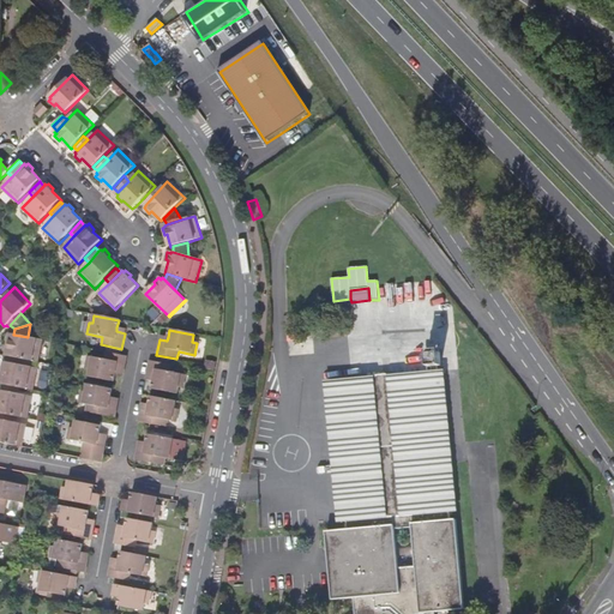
[(13,335),(11,335),(11,337),(7,337),(6,343),(10,344),(6,357),(10,357),(25,360),(38,363),(43,339),(28,337),(13,335)]
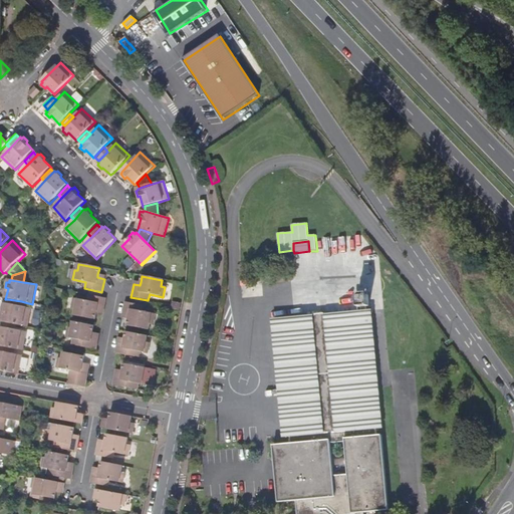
[(105,299),(100,298),(88,296),(87,301),(73,299),(71,309),(75,310),(74,316),(94,320),(95,314),(96,311),(103,312),(105,299)]
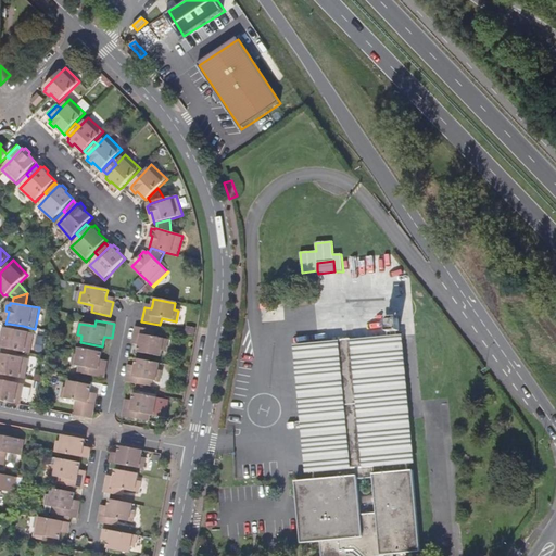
[(153,331),(140,329),(135,328),(133,341),(139,342),(139,345),(138,352),(160,356),(161,350),(165,351),(167,340),(152,337),(153,331)]
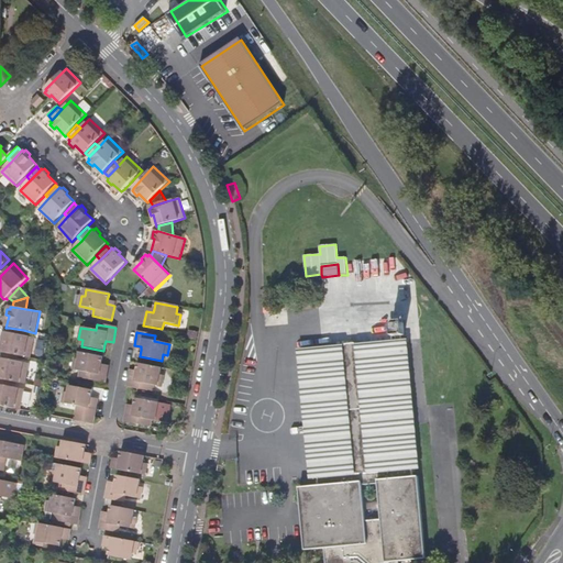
[(1,353),(3,354),(18,356),(31,359),(35,339),(21,337),(8,333),(6,333),(4,335),(2,334),(1,341),(3,341),(1,353)]
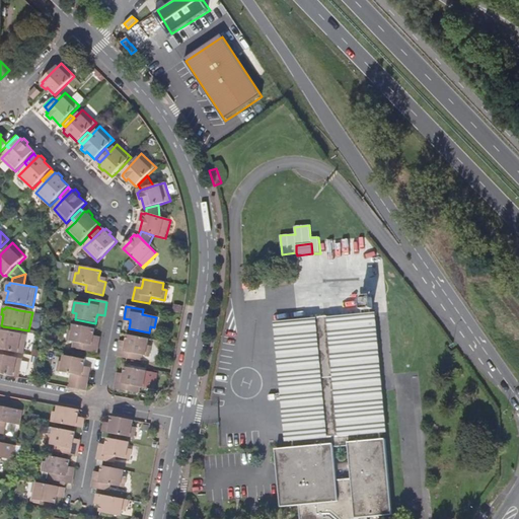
[(299,506),(299,518),(367,518),(367,517),(376,517),(392,515),(385,439),(381,440),(380,433),(385,432),(374,313),(370,313),(364,314),(279,322),(290,441),(293,441),(293,447),(275,449),(280,496),(281,507),(288,506),(299,506)]
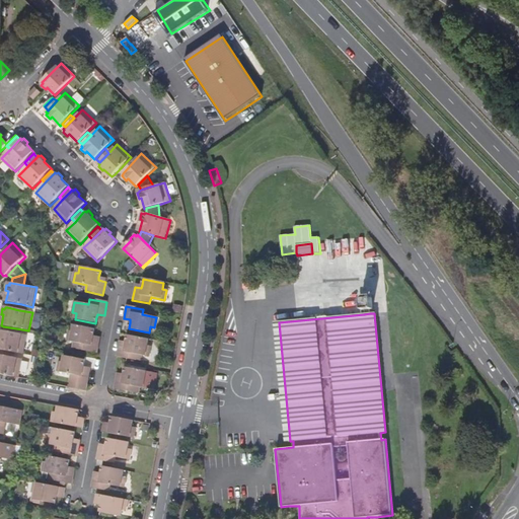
[(93,330),(73,326),(72,332),(68,331),(67,342),(73,344),(73,349),(96,354),(99,341),(92,340),(92,337),(93,330)]
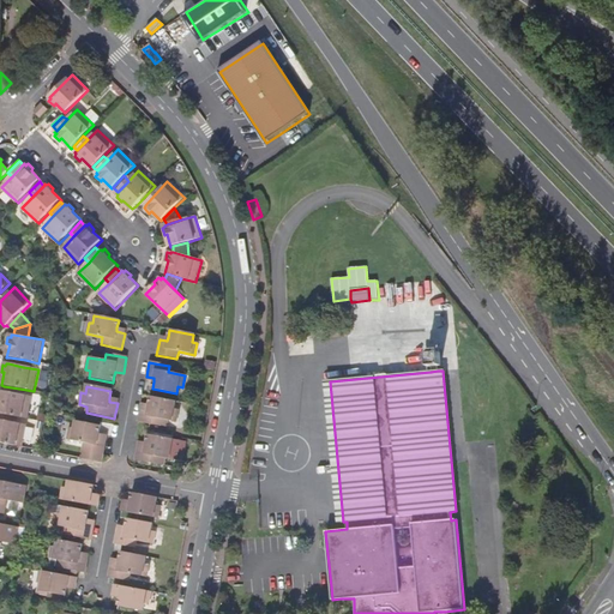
[(0,414),(13,417),(29,420),(32,397),(18,395),(4,392),(0,391),(0,392),(0,414)]
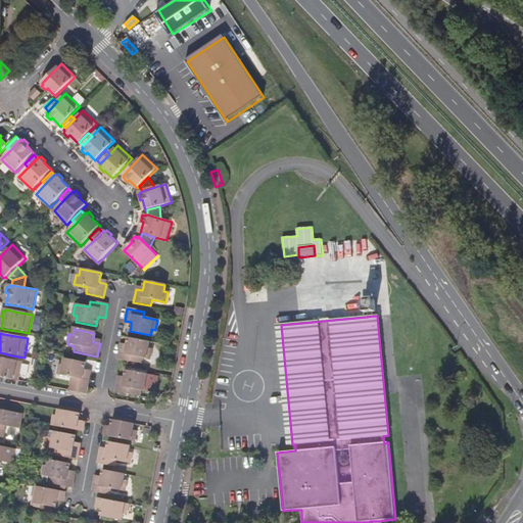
[(149,343),(128,339),(127,345),(127,348),(121,347),(117,361),(141,365),(143,359),(150,361),(152,350),(148,349),(149,343)]
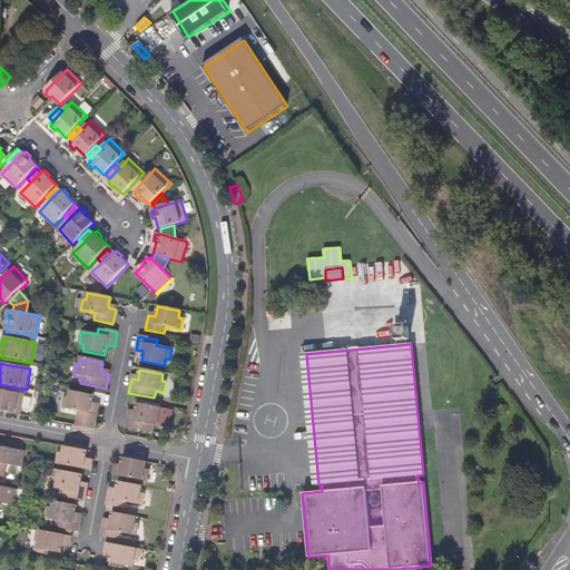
[(0,411),(21,415),(26,394),(12,392),(0,390),(0,411)]
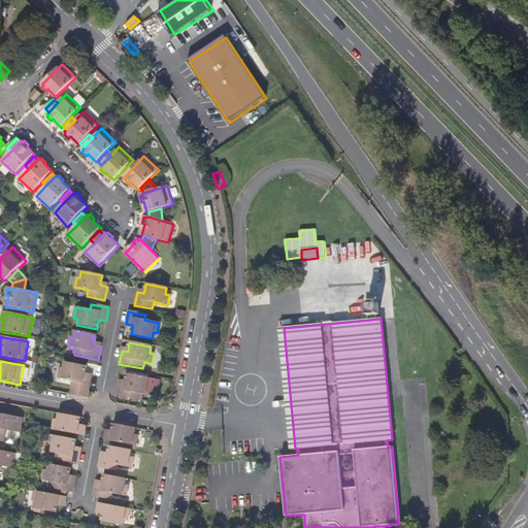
[(72,382),(70,395),(76,396),(77,389),(89,391),(91,378),(85,377),(86,374),(87,367),(65,363),(64,369),(60,369),(58,378),(72,382)]
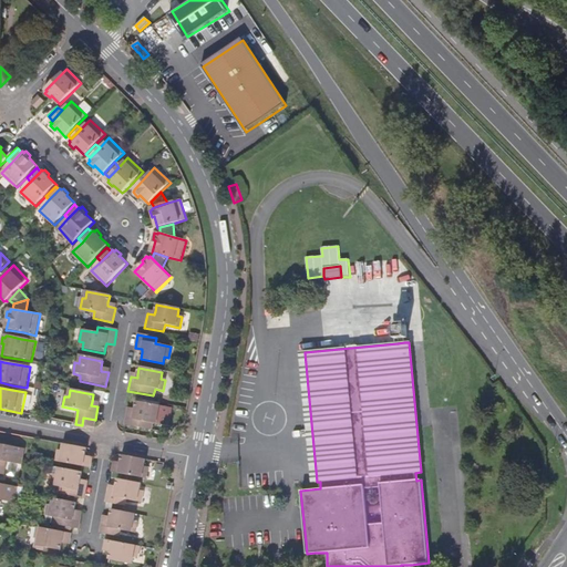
[(136,403),(135,410),(135,413),(127,412),(125,426),(151,432),(153,424),(168,428),(172,411),(136,403)]
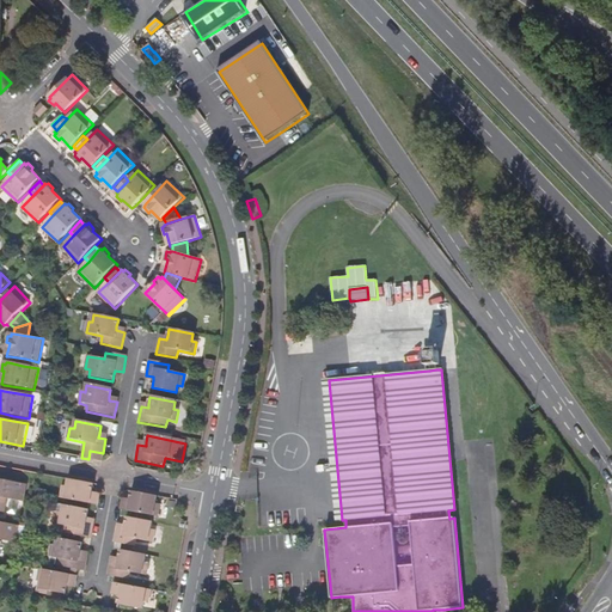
[(101,461),(103,453),(90,451),(89,459),(101,461)]
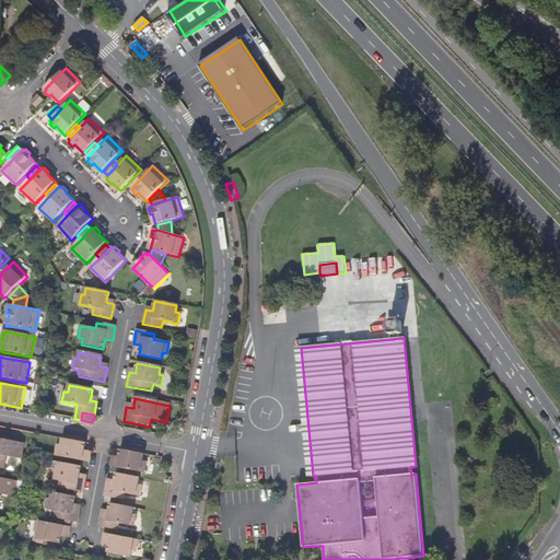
[(0,470),(3,471),(7,456),(22,458),(25,444),(0,439),(0,470)]
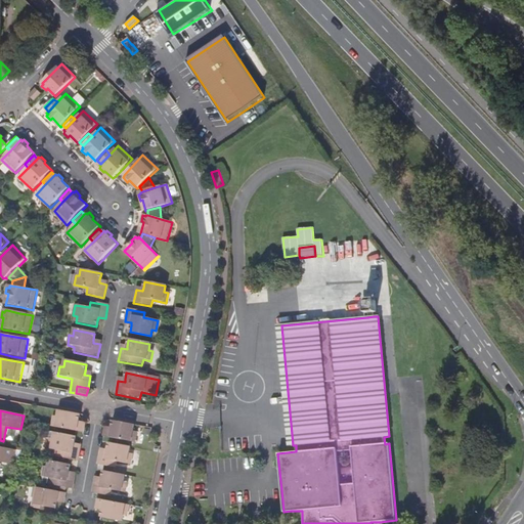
[(84,433),(85,426),(79,424),(79,422),(80,418),(78,418),(78,415),(59,411),(58,418),(54,417),(52,427),(84,433)]
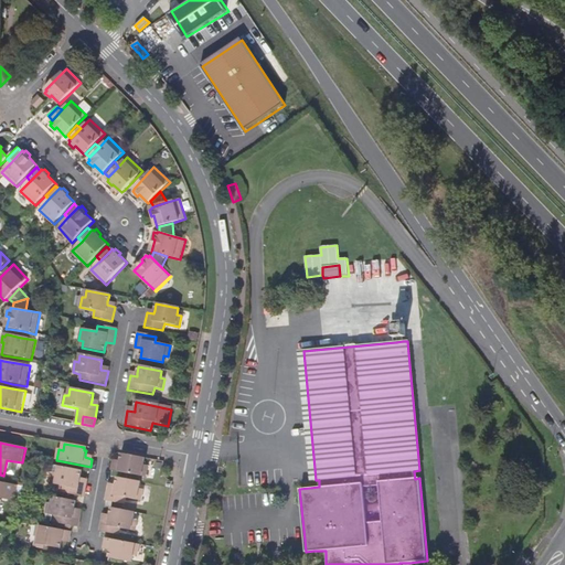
[(146,459),(123,455),(121,461),(121,465),(114,464),(113,471),(147,477),(149,466),(145,465),(146,459)]
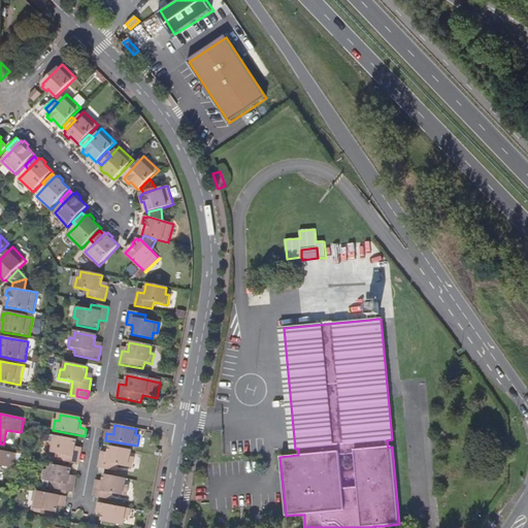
[(75,448),(76,441),(56,437),(45,435),(43,439),(45,441),(51,442),(48,453),(56,455),(55,461),(79,465),(81,452),(75,451),(75,448)]
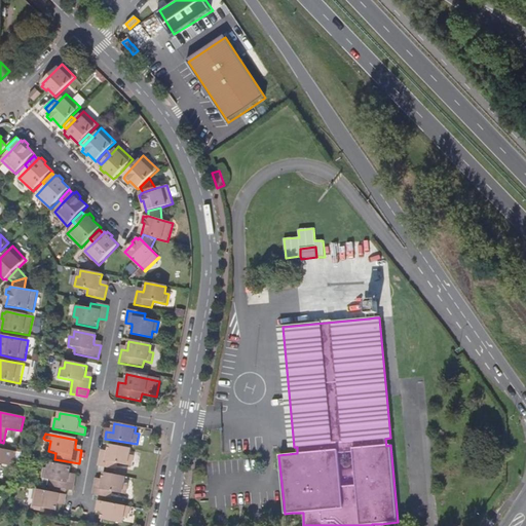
[(132,450),(110,446),(109,451),(109,455),(102,454),(99,467),(117,471),(118,464),(133,466),(135,457),(130,456),(132,450)]
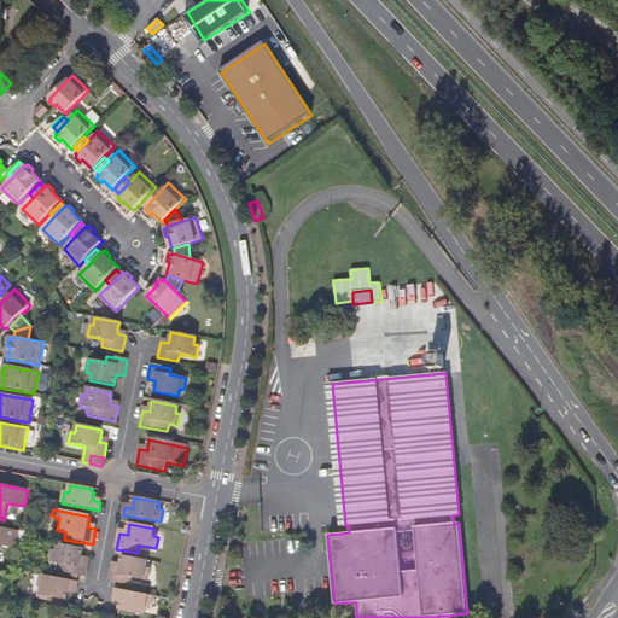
[(19,531),(0,528),(0,544),(16,548),(19,531)]
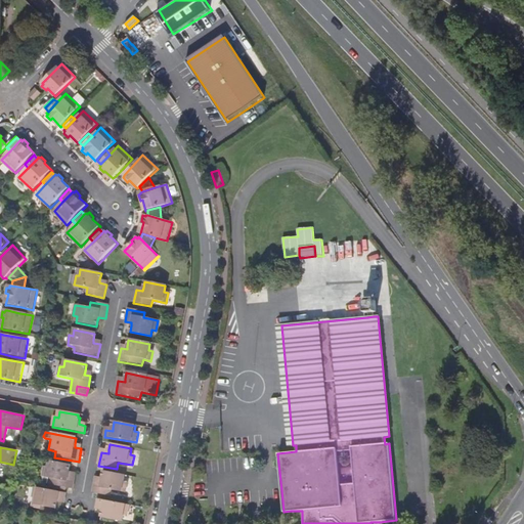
[(74,490),(76,477),(70,476),(70,473),(72,467),(50,463),(49,469),(45,468),(43,478),(50,479),(49,486),(74,490)]
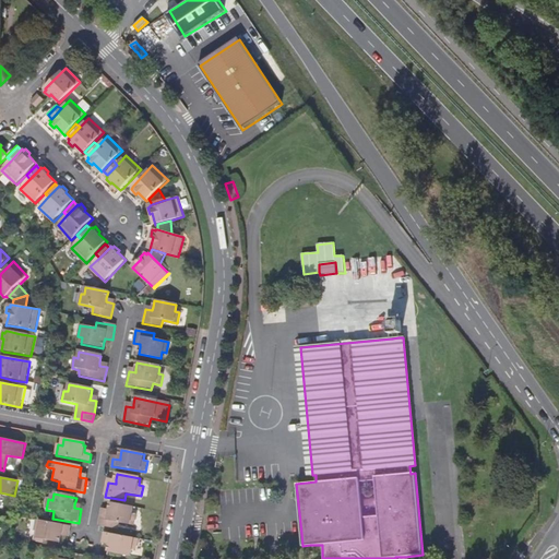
[(102,513),(99,527),(119,531),(120,523),(135,526),(138,515),(132,514),(134,508),(111,504),(110,510),(110,514),(102,513)]
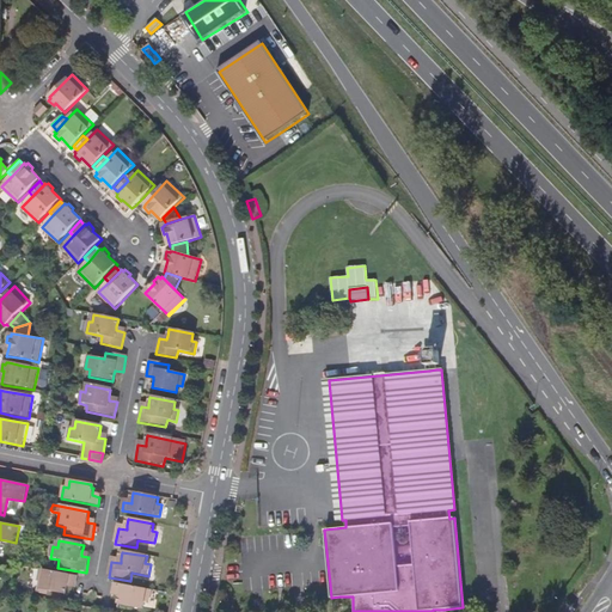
[(75,586),(77,577),(41,570),(38,582),(43,583),(42,592),(66,597),(67,588),(68,585),(75,586)]
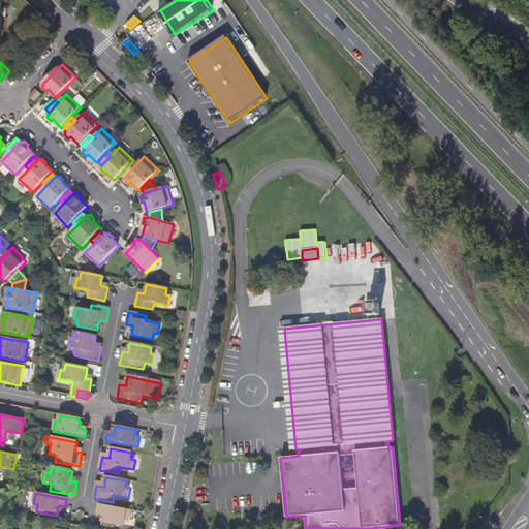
[(129,521),(131,510),(99,504),(98,512),(105,514),(104,517),(103,524),(125,527),(126,520),(129,521)]
